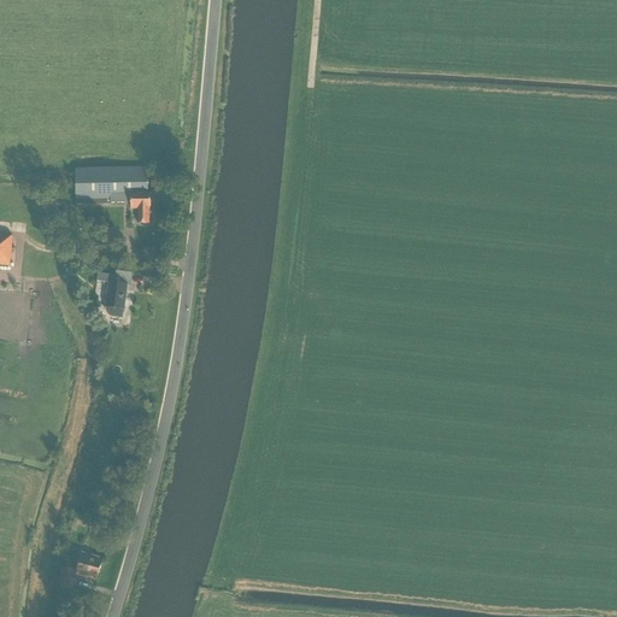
[(147,194),(148,168),(76,170),(76,200),(111,199),(111,204),(131,204),(131,210),(139,210),(139,224),(150,224),(150,210),(151,210),(151,194),(147,194)]
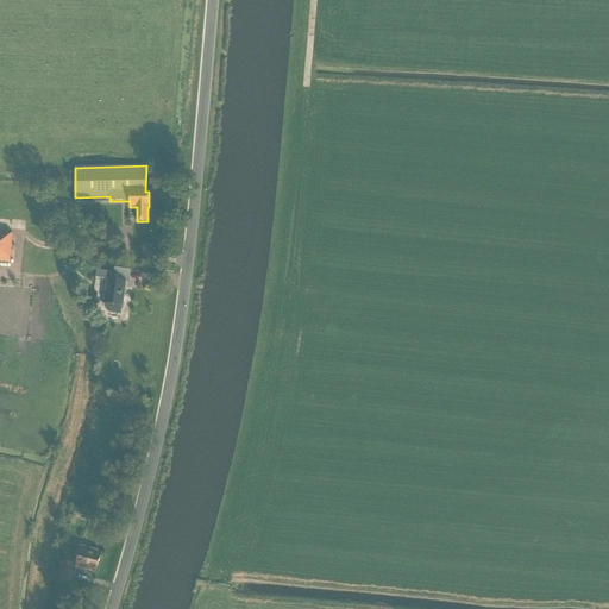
[(101,239),(114,239),(114,226),(101,226),(101,239)]
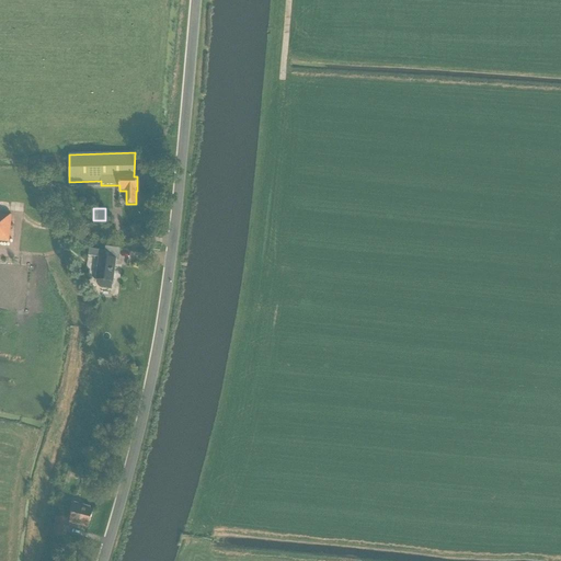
[(2,213),(0,213),(0,241),(9,242),(11,215),(2,214),(2,213)]
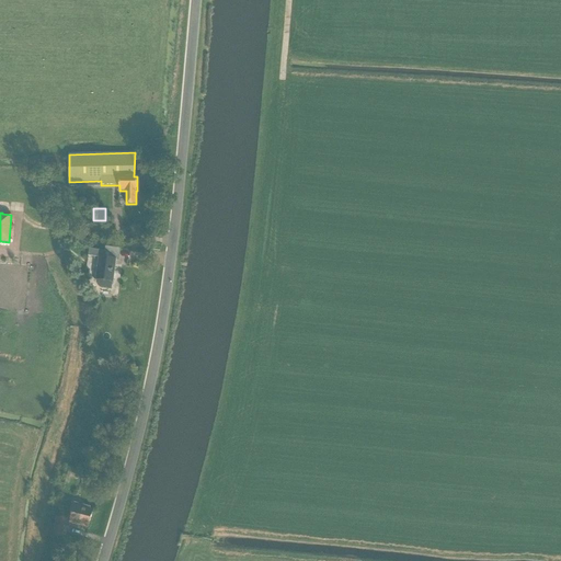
[(113,281),(115,261),(118,261),(121,249),(105,247),(105,251),(89,249),(89,256),(100,258),(96,282),(96,283),(98,286),(99,287),(102,288),(111,289),(112,281),(113,281)]
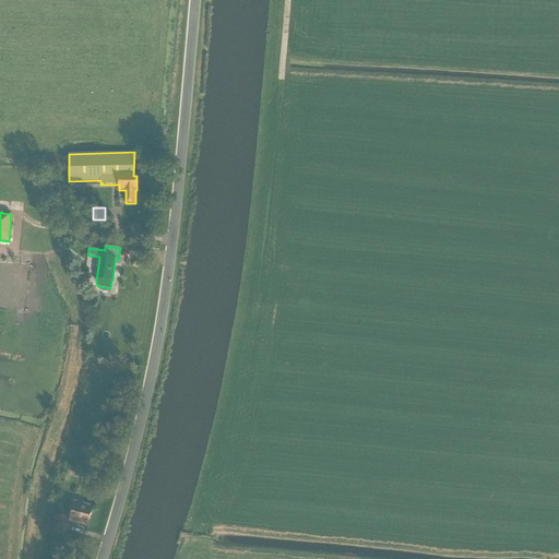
[(78,503),(74,502),(69,521),(87,525),(93,508),(90,508),(91,506),(78,501),(78,503)]
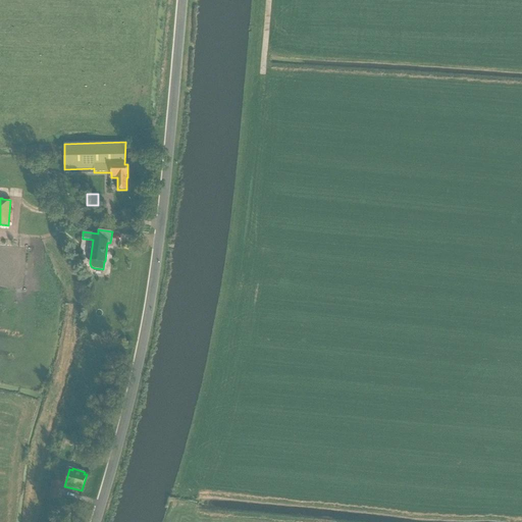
[(60,481),(51,479),(48,500),(57,502),(60,481)]
